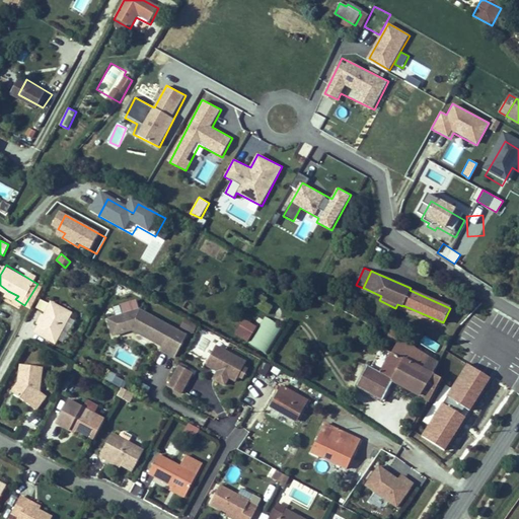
[(8,291),(6,294),(15,299),(18,296),(8,291)]
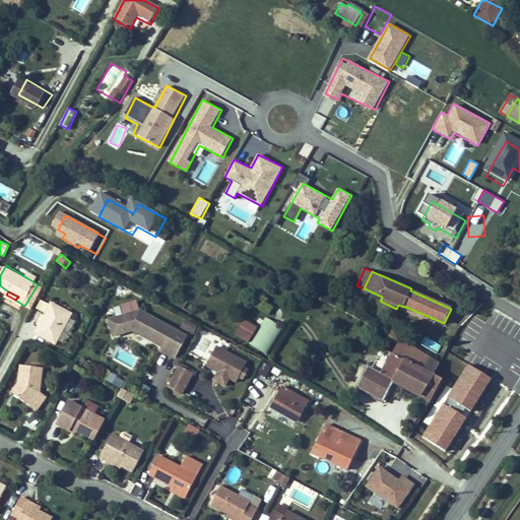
[(74,312),(54,301),(38,331),(57,342),(74,312)]
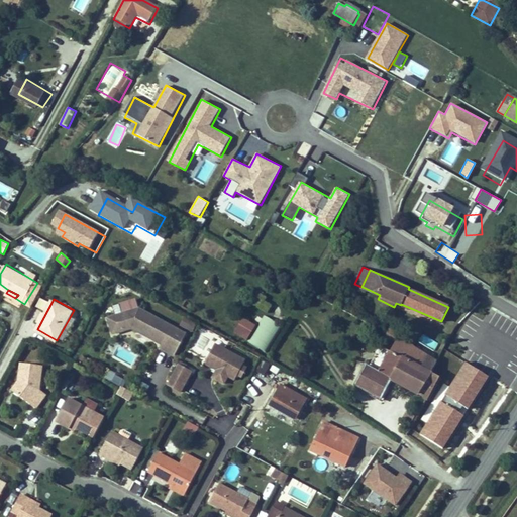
[(144,313),(121,321),(127,336),(138,332),(139,330),(142,332),(141,334),(167,348),(165,351),(179,359),(191,338),(144,313)]
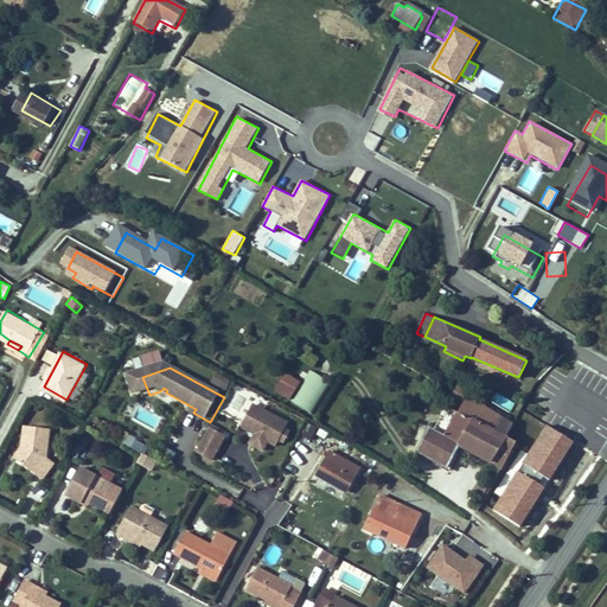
[(315,414),(331,381),(307,371),(292,403),(315,414)]
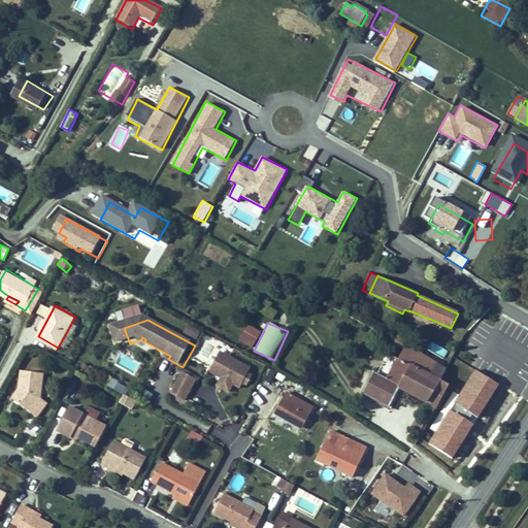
[(238,342),(253,350),(262,331),(248,324),(238,342)]
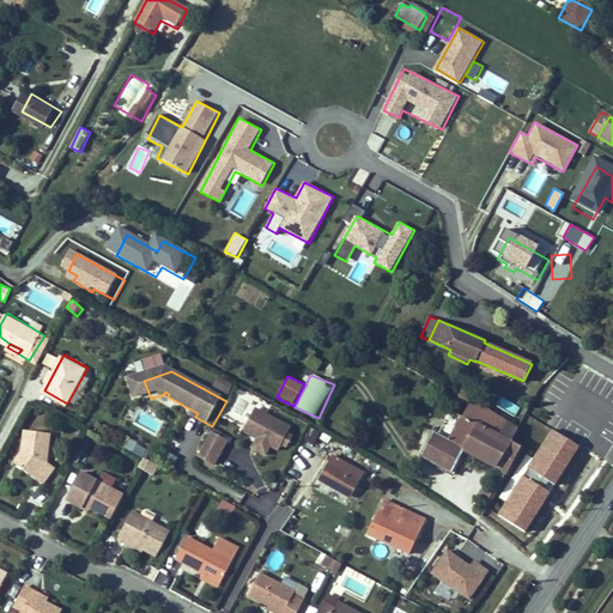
[(151,399),(144,381),(134,384),(141,402),(151,399)]
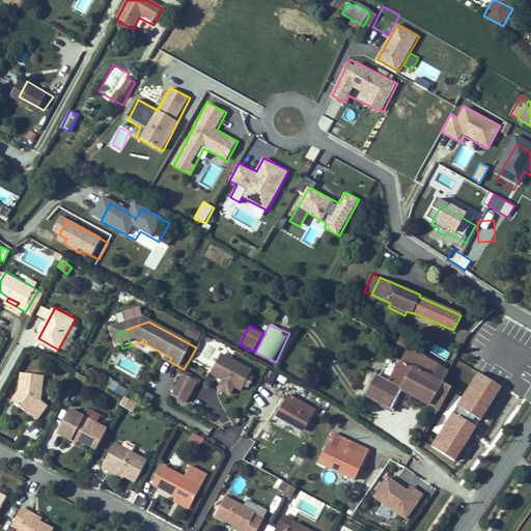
[(416,352),(431,361),(422,345),(411,339),(409,343),(418,348),(416,352)]
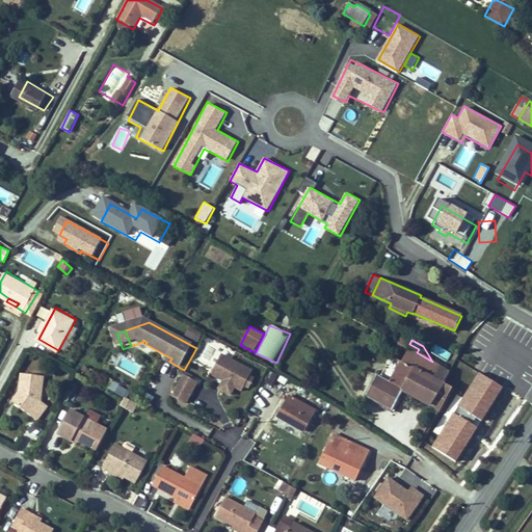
[(426,404),(437,386),(448,370),(434,363),(432,362),(417,352),(413,349),(390,383),(376,376),(365,395),(392,409),(402,391),(413,397),(426,404)]
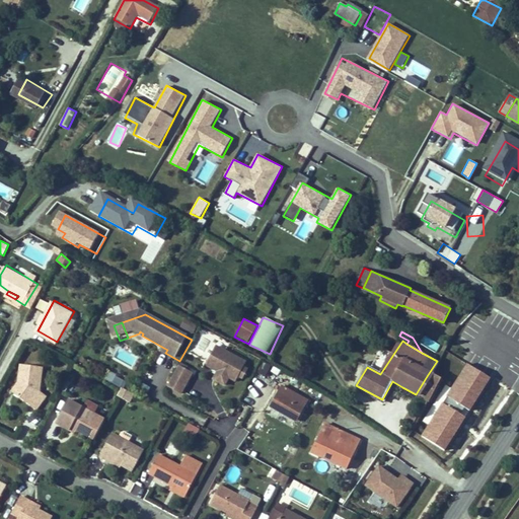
[(229,354),(218,373),(227,378),(238,384),(247,389),(257,370),(229,354)]
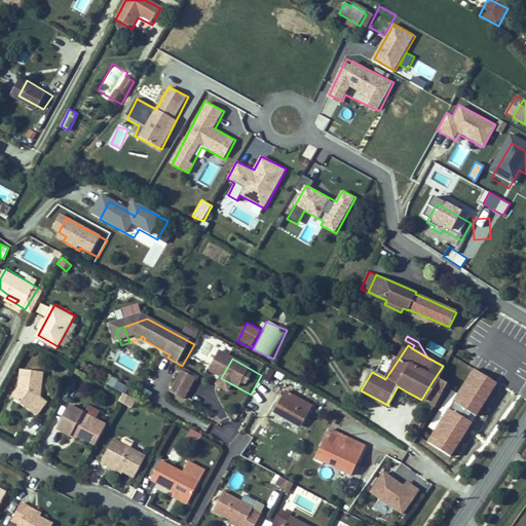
[(24,369),(22,386),(25,386),(25,389),(20,398),(40,415),(50,402),(43,396),(46,371),(24,369)]
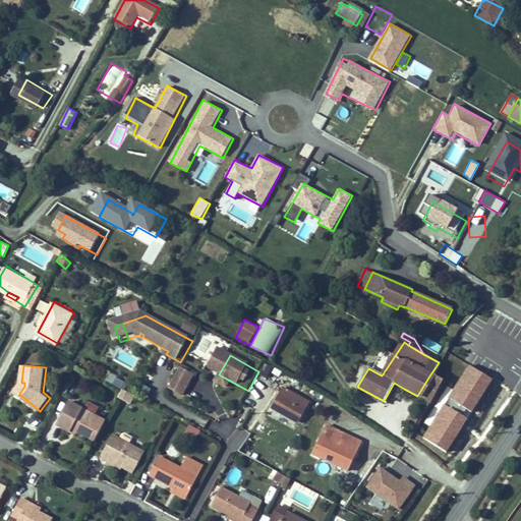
[(189,373),(177,393),(188,400),(199,381),(189,373)]
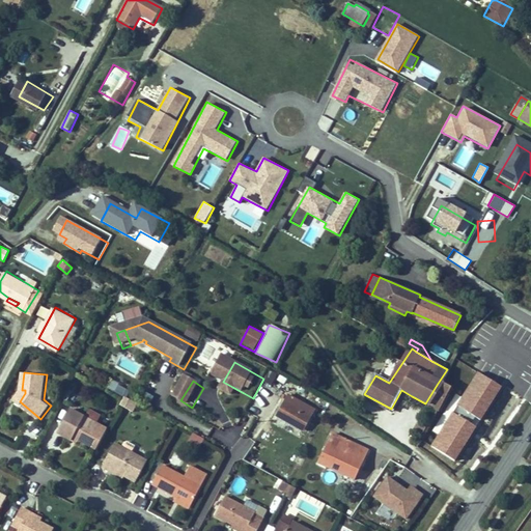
[(128,397),(131,391),(119,385),(115,391),(128,397)]
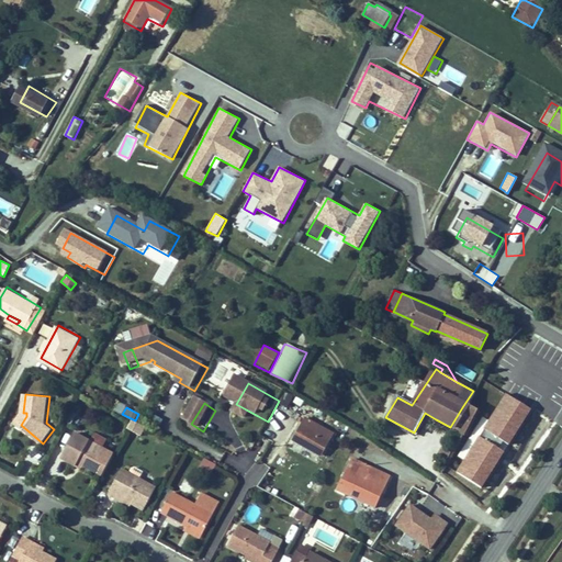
[(473,414),(462,407),(450,427),(462,435),(469,420),(473,414)]
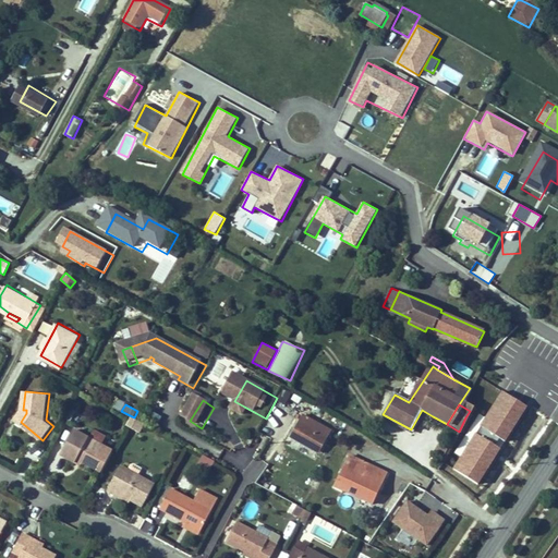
[(256,413),(244,407),(240,414),(252,421),(256,413)]
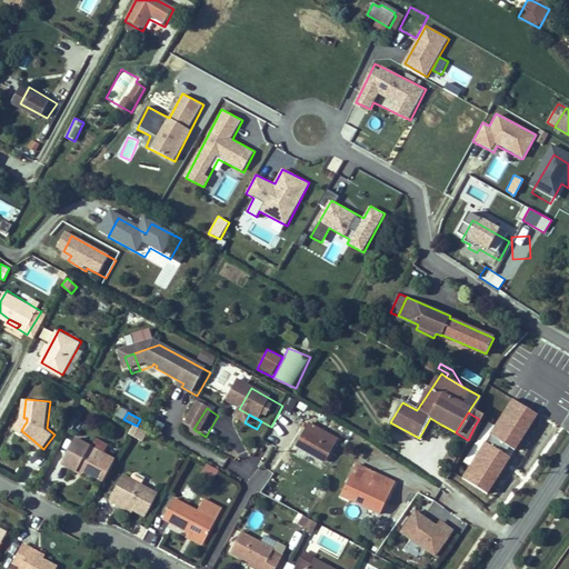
[(17,427),(21,430),(27,421),(27,418),(23,418),(17,427)]
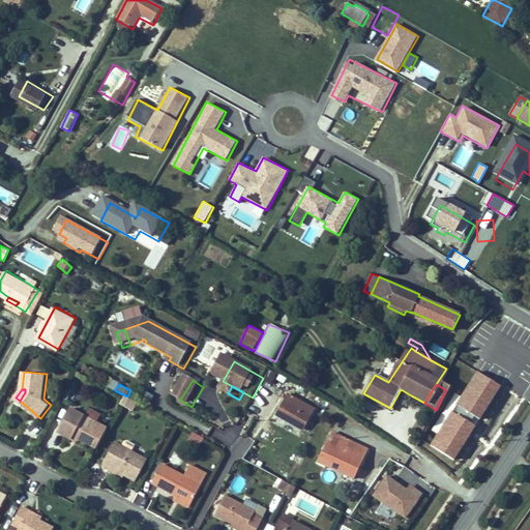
[(139,403),(126,396),(121,405),(134,411),(139,403)]
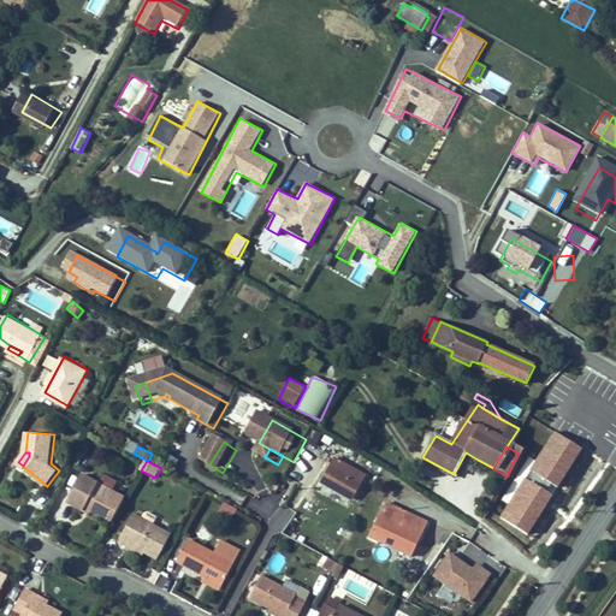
[(356,481),(348,477),(337,493),(360,507),(375,483),(362,473),(356,481)]
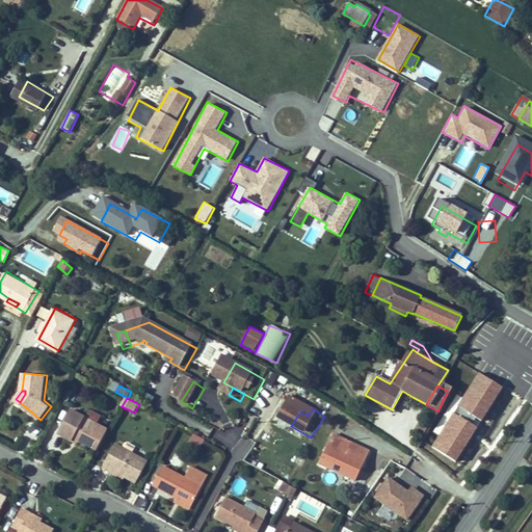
[(74,409),(61,433),(76,442),(78,437),(82,440),(91,445),(102,425),(99,424),(89,418),(88,418),(74,409)]
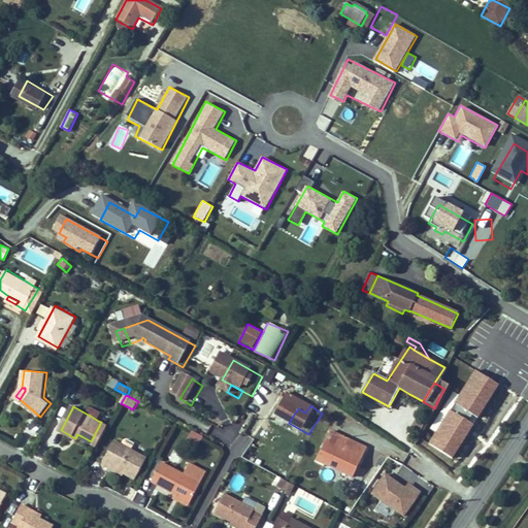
[(92,406),(88,415),(89,415),(98,421),(103,413),(92,406)]
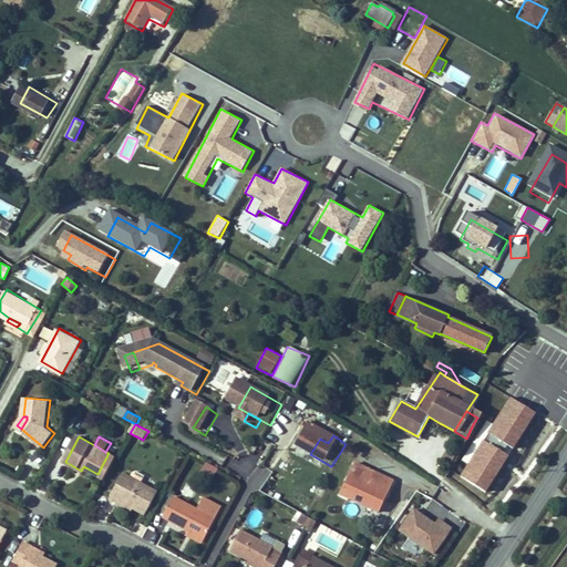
[(214,477),(218,468),(206,462),(202,471),(214,477)]
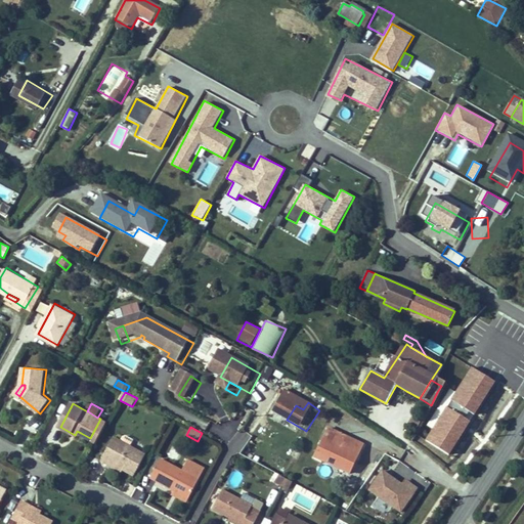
[(363,450),(329,434),(316,462),(349,478),(363,450)]
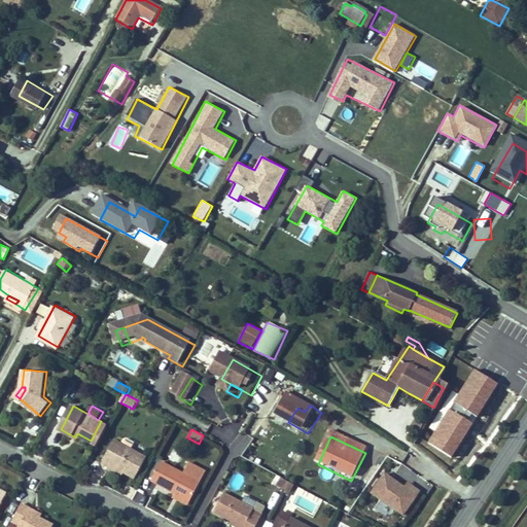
[(103,464),(111,468),(112,465),(126,472),(137,479),(148,459),(115,442),(103,464)]
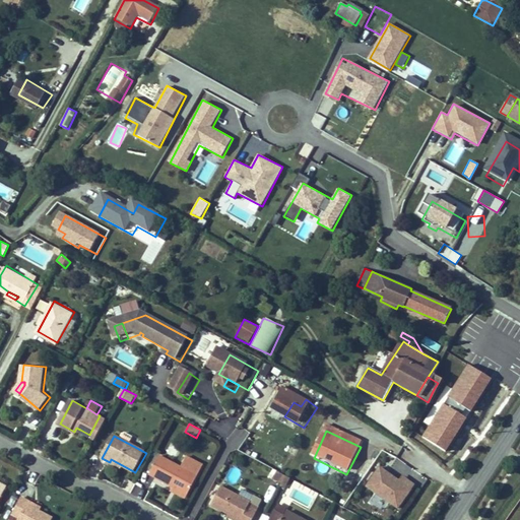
[(152,475),(189,496),(199,477),(184,468),(163,457),(152,475)]
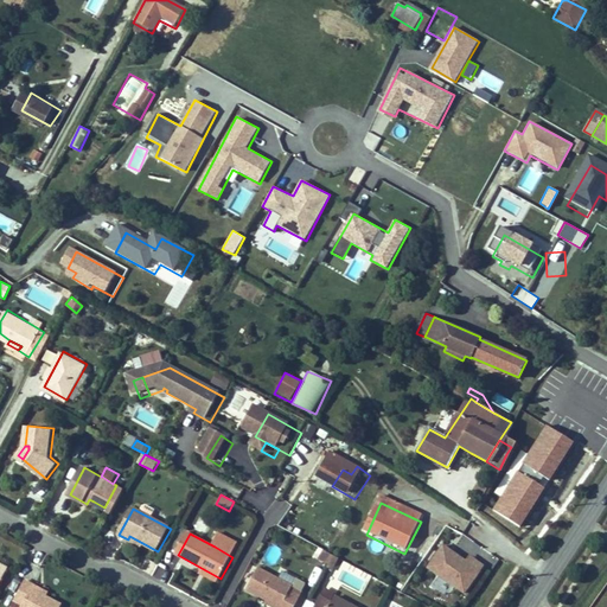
[(142,548),(145,544),(129,536),(128,540),(142,548)]
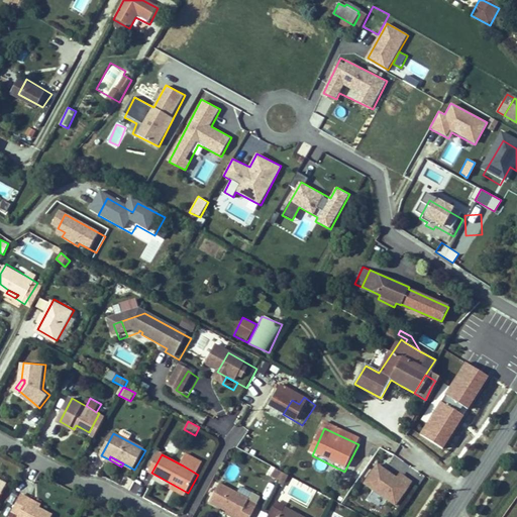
[(273,481),(281,485),(286,476),(283,475),(278,472),(273,481)]
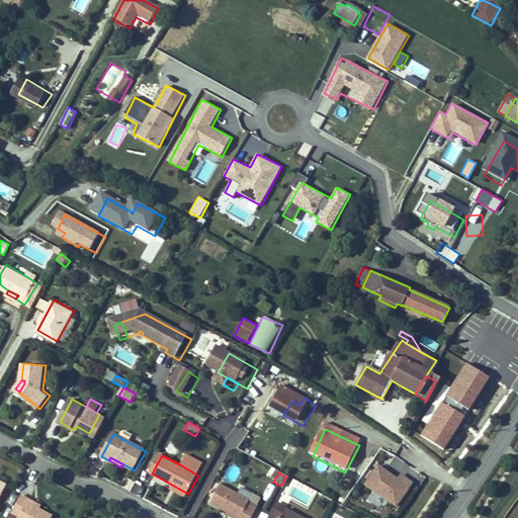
[(415,492),(404,484),(401,488),(381,475),(368,493),(400,514),(415,492)]
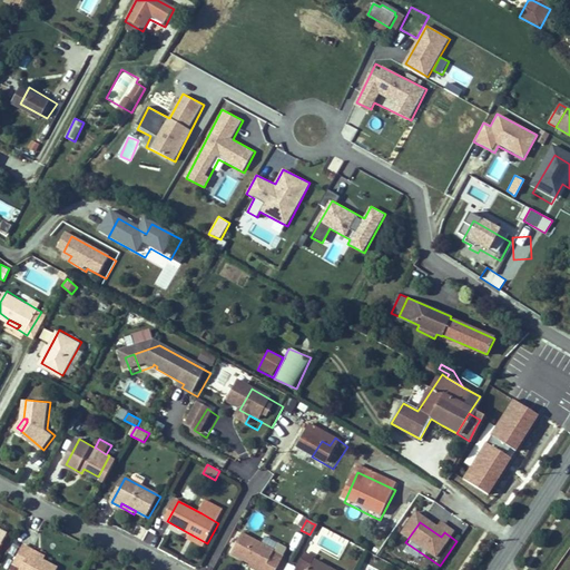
[(322,529),(315,524),(310,534),(307,538),(315,541),(322,529)]
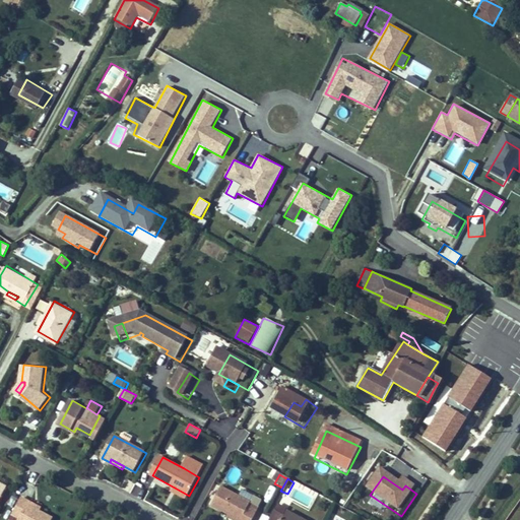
[(0,508),(0,509),(11,490),(0,483),(0,508)]
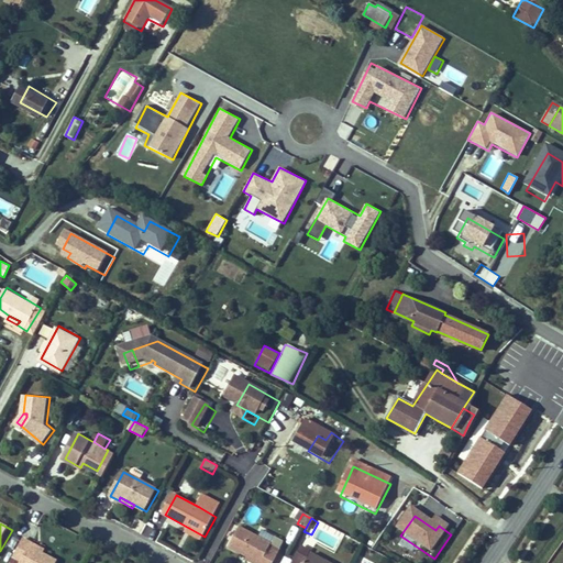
[(231,548),(250,559),(258,562),(276,562),(282,555),(272,550),(274,545),(261,539),(241,528),(231,548)]
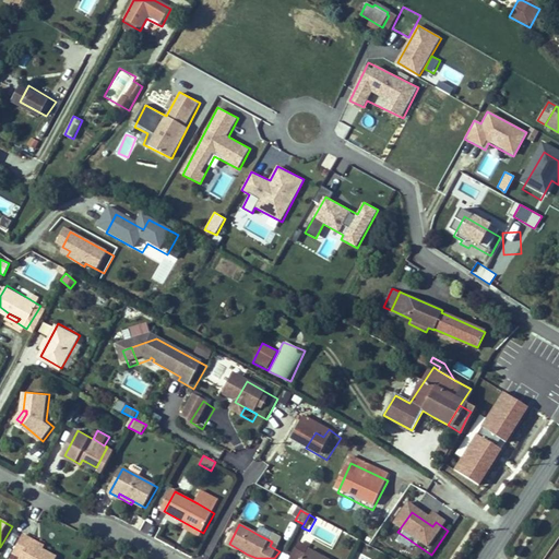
[(18,556),(23,558),(60,558),(47,551),(34,544),(36,540),(28,536),(18,556)]
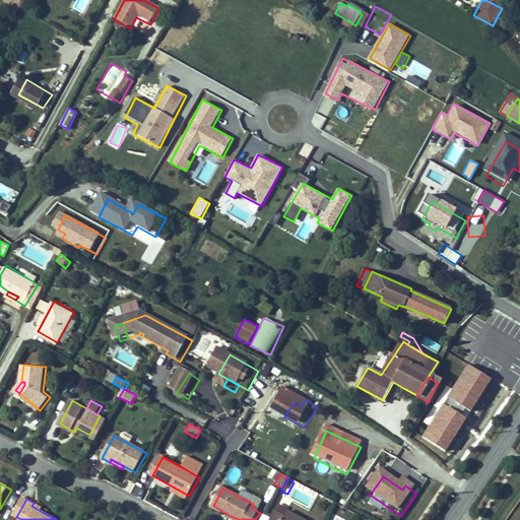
[(34,503),(31,506),(44,513),(46,510),(34,503)]
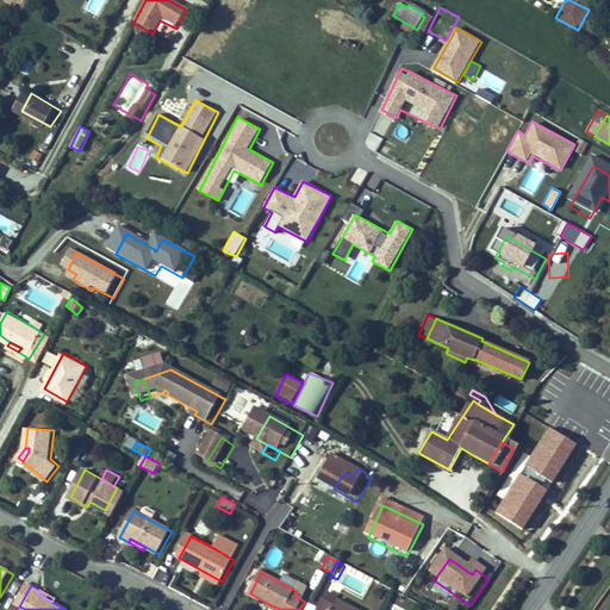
[(297,591),(294,596),(305,602),(307,597),(297,591)]
